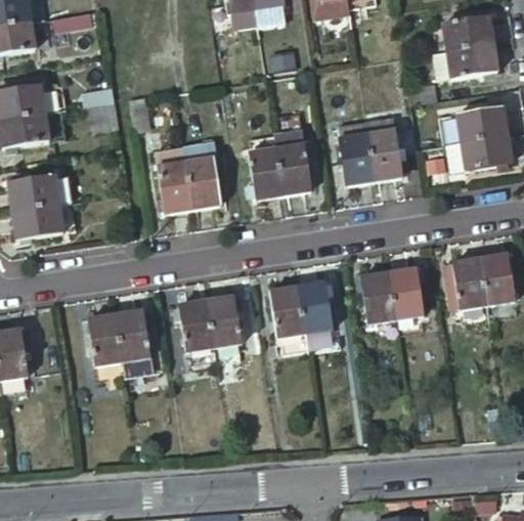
[(0,0),(0,25),(30,22),(44,19),(41,0),(0,0)]
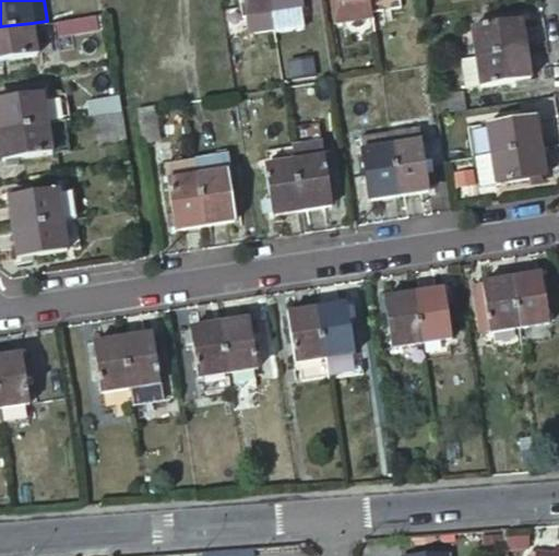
[(271,2),(273,19),(301,14),(299,0),(285,0),(271,2)]
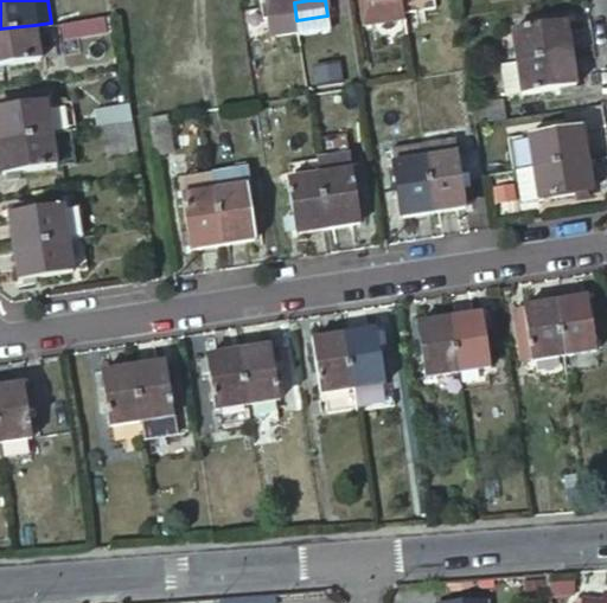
[(267,7),(269,25),(296,20),(294,2),(267,7)]
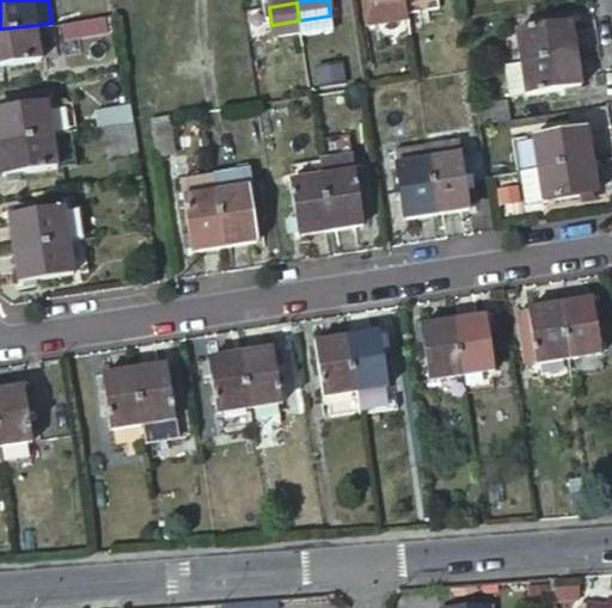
[(61,34),(106,24),(103,10),(59,18),(61,34)]
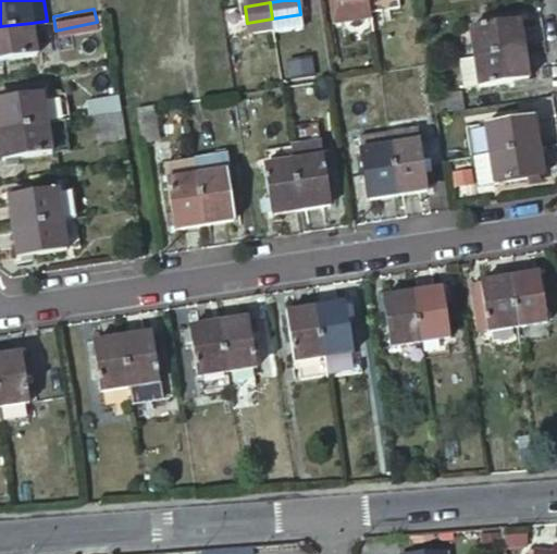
[(469,24),(473,52),(523,45),(519,16),(469,24)]
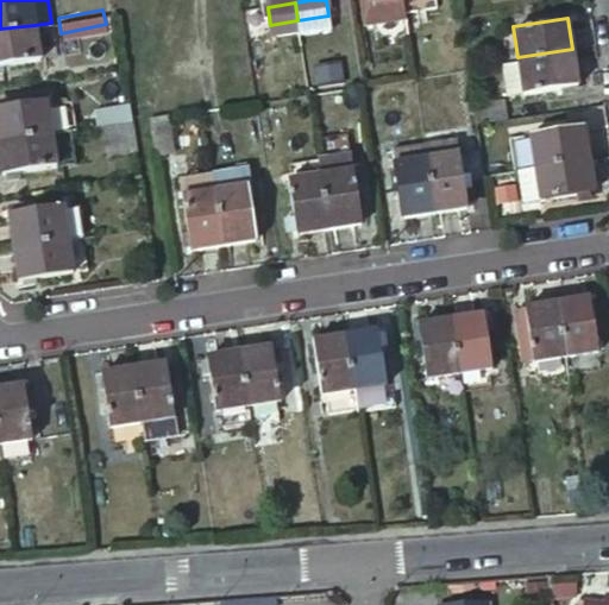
[(35,25),(0,29),(0,62),(39,56),(35,25)]
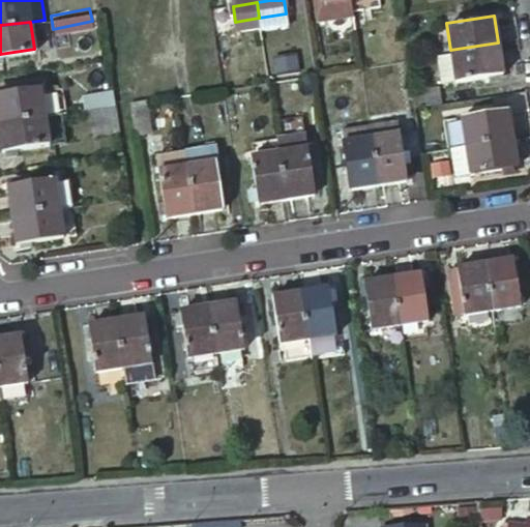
[(450,50),(454,80),(502,71),(498,42),(450,50)]
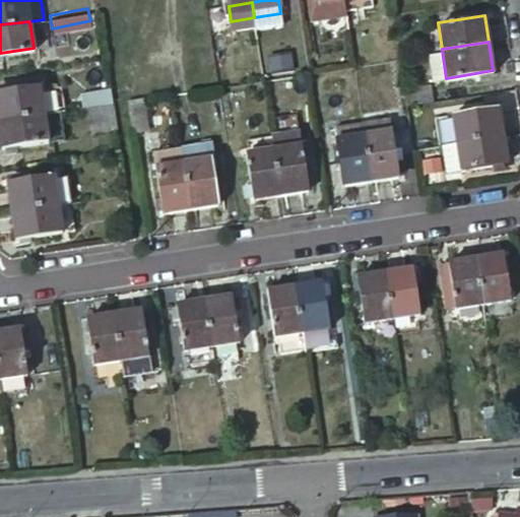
[(0,88),(0,117),(44,111),(64,108),(60,82),(40,85),(39,82),(0,88)]
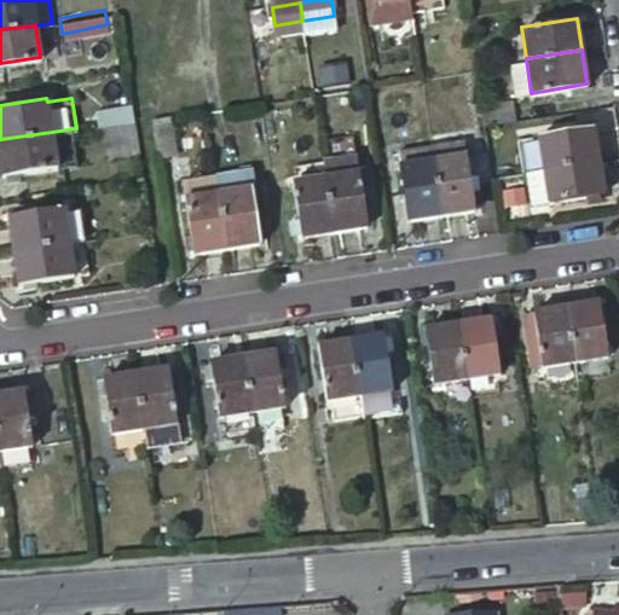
[(513,98),(481,103),(484,121),(515,116),(513,98)]
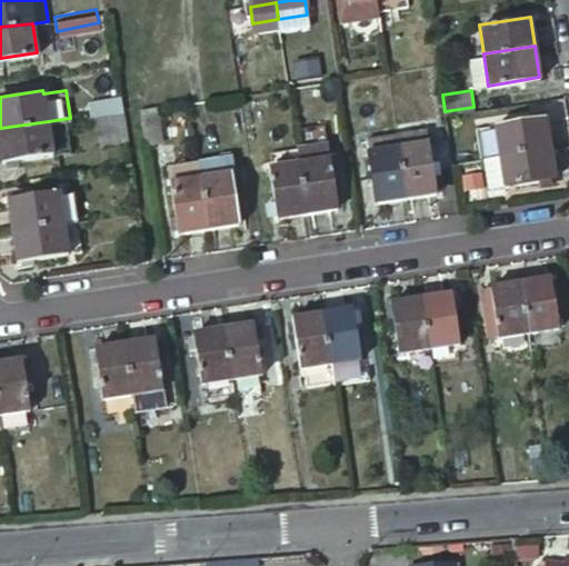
[(122,93),(95,98),(97,113),(125,109),(122,93)]
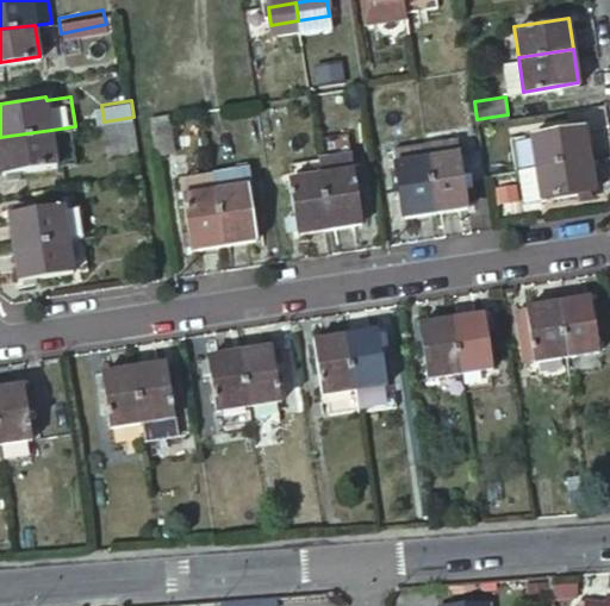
[(150,114),(155,149),(174,147),(170,112),(150,114)]
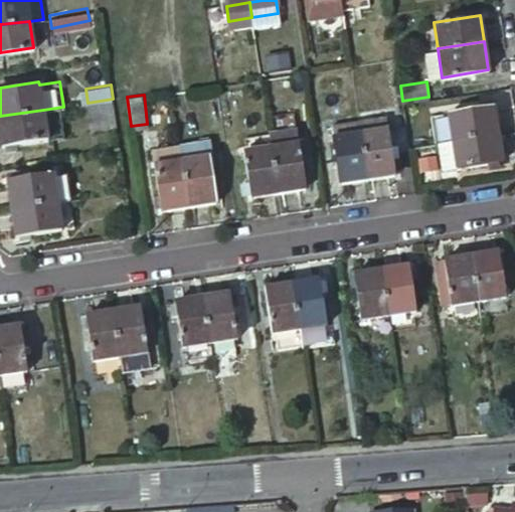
[(113,99),(88,103),(91,127),(117,123),(113,99)]
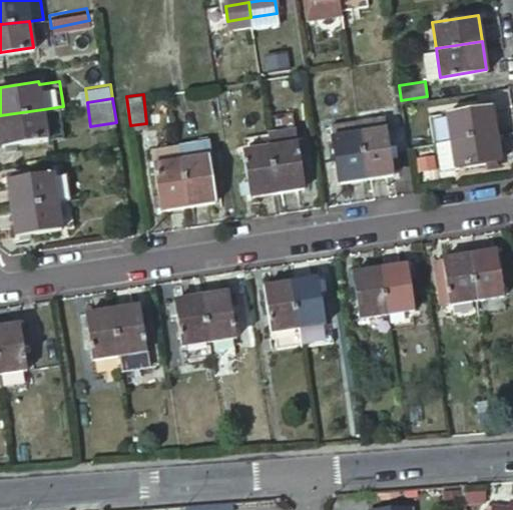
[(446,111),(449,137),(495,131),(491,104),(446,111)]
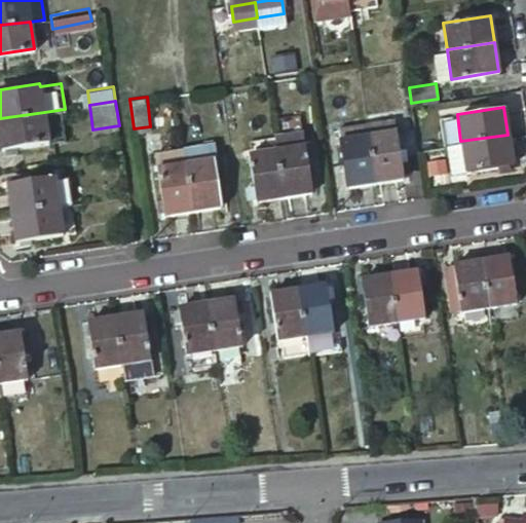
[(0,118),(0,138),(1,147),(47,140),(44,112),(0,118)]
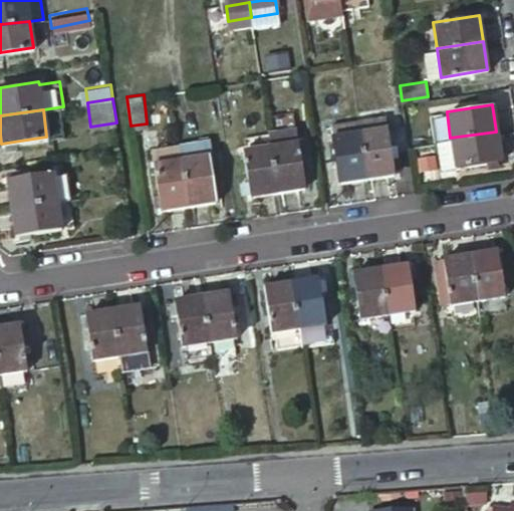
[(366,177),(394,173),(393,166),(390,147),(387,126),(383,126),(381,115),(357,119),(366,177)]
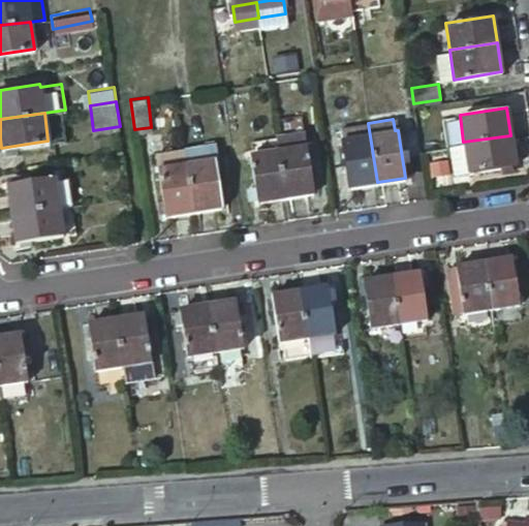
[(349,186),(377,182),(368,123),(340,127),(349,186)]
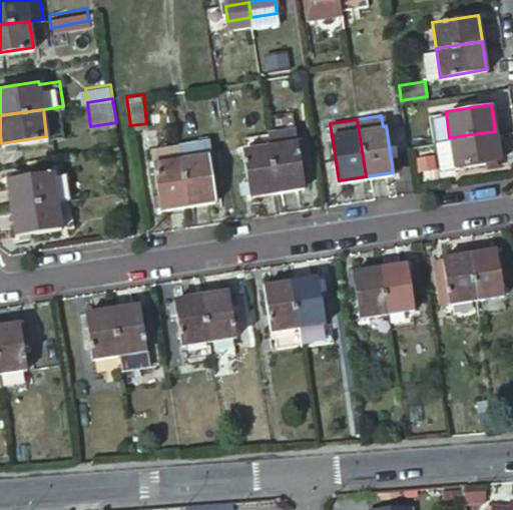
[(295,126),(269,130),(271,144),(297,140),(295,126)]
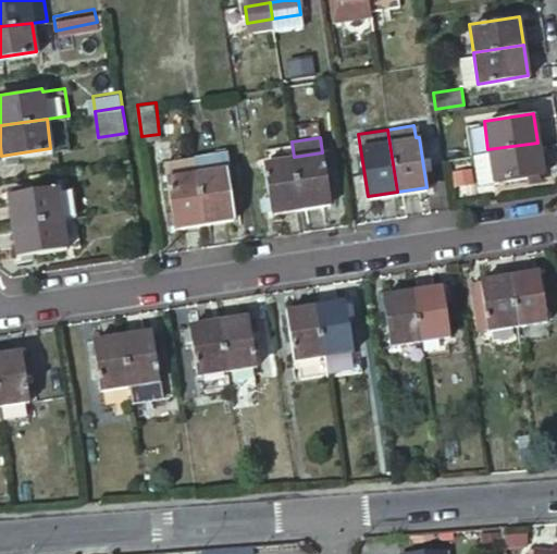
[(487,149),(492,180),(542,172),(537,143),(487,149)]
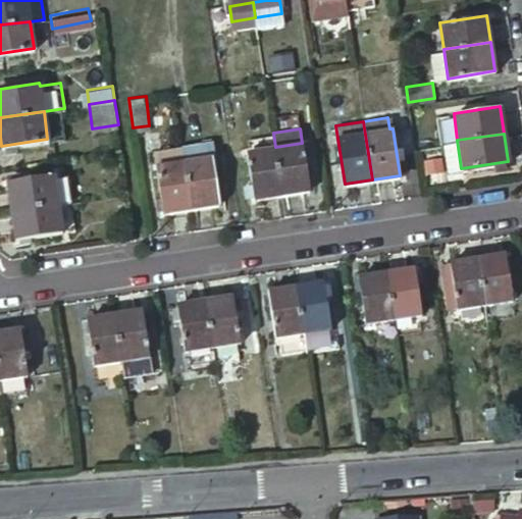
[(211,143),(183,147),(185,160),(211,156),(213,156),(211,143)]
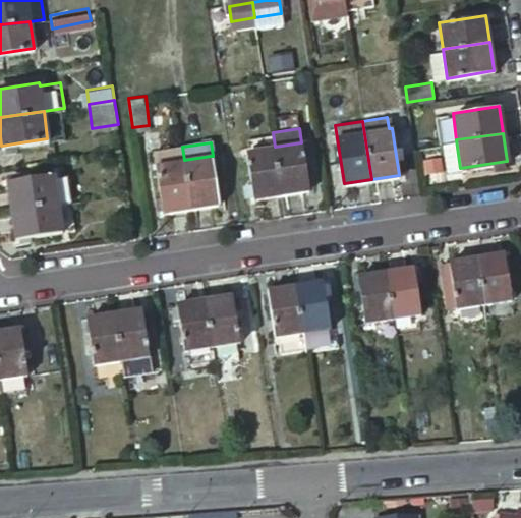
[(282,192),(308,188),(301,142),(275,147),(282,192)]
